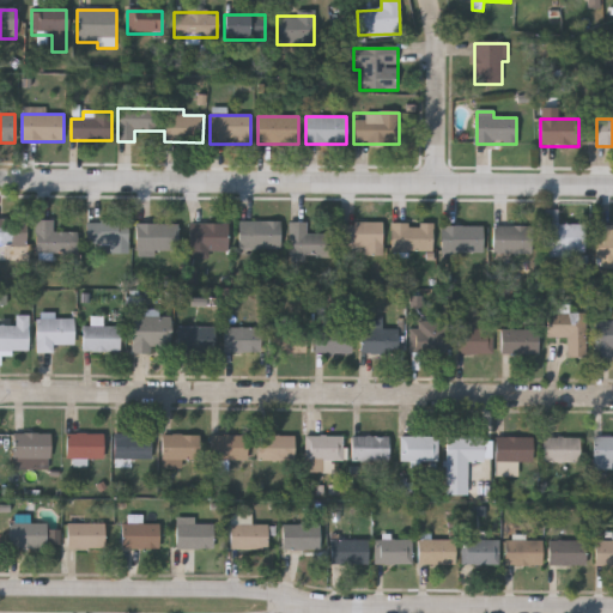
[(0,220),(26,220),(26,249),(6,249),(6,262),(0,262),(0,220)]
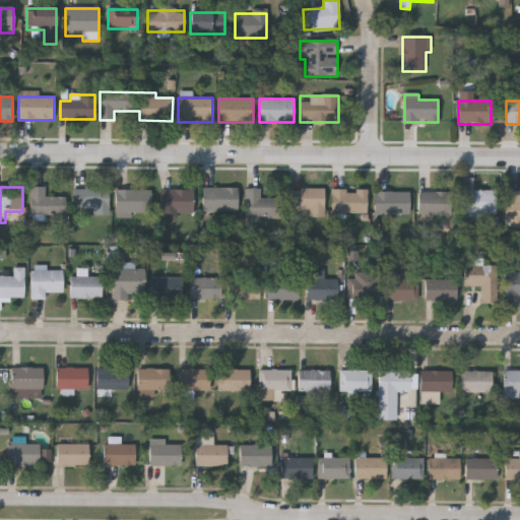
[(46,197),(66,197),(66,216),(30,216),(30,188),(46,188),(46,197)]
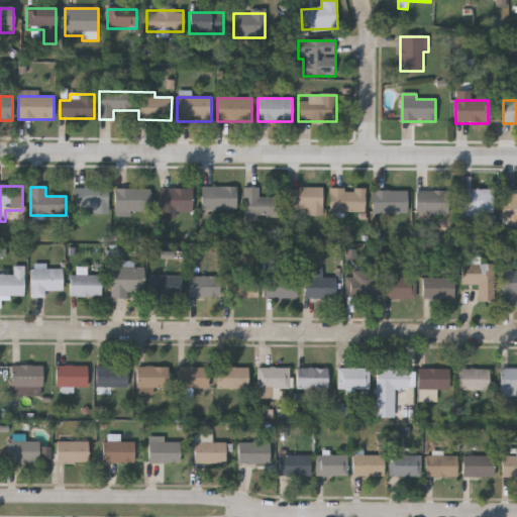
[(108,214),(84,214),(84,206),(74,206),(74,188),(108,188),(108,214)]
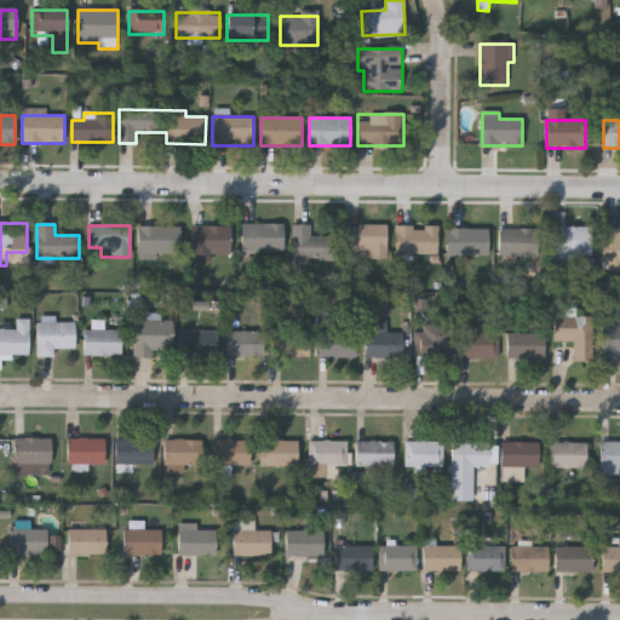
[(241,254),(241,225),(283,225),(283,254),(241,254)]
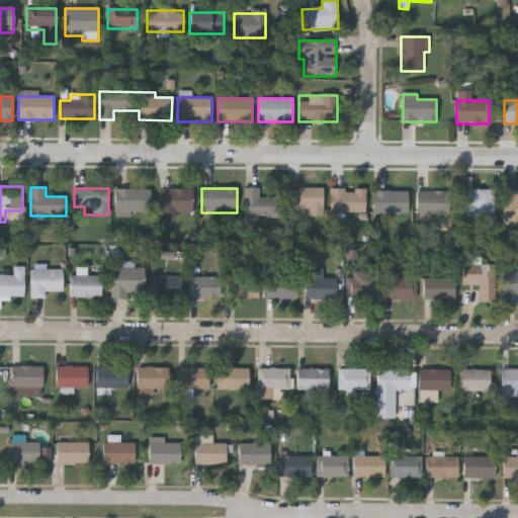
[(245,221),(245,189),(259,189),(259,199),(279,199),(279,221),(245,221)]
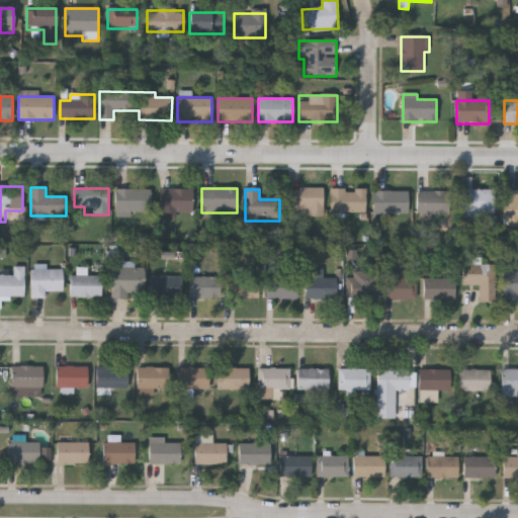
[(323,189),(323,218),(309,218),(309,209),(287,209),(287,189),(323,189)]
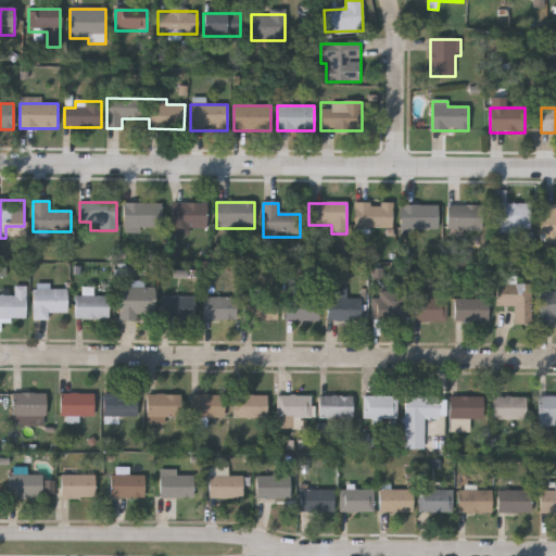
[(123,228),(123,204),(162,204),(162,228),(123,228)]
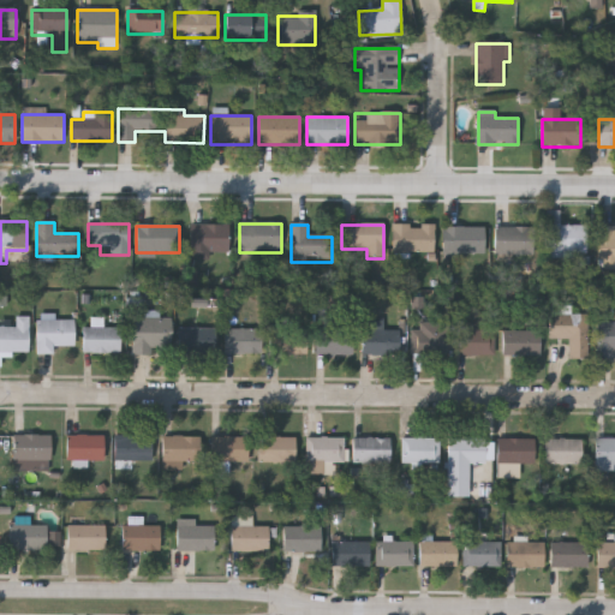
[(228,226),(228,255),(190,255),(190,226),(228,226)]
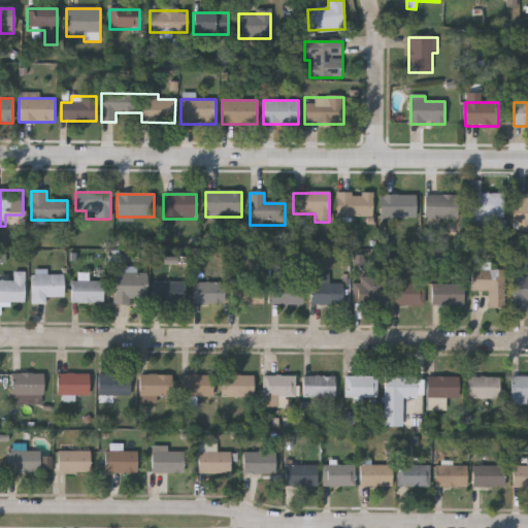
[(372,218),(337,218),(337,194),(372,194),(372,218)]
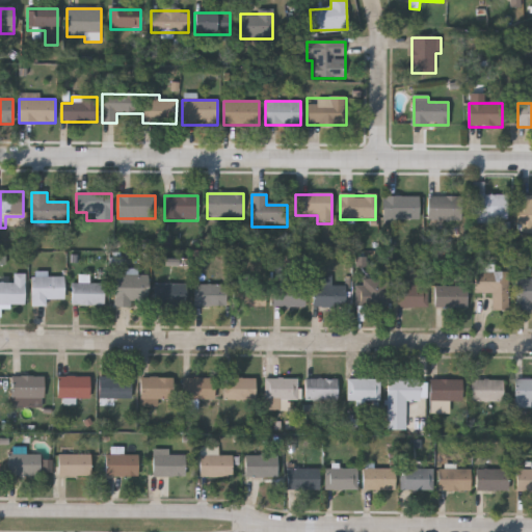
[(531,227),(516,227),(516,195),(531,195),(531,227)]
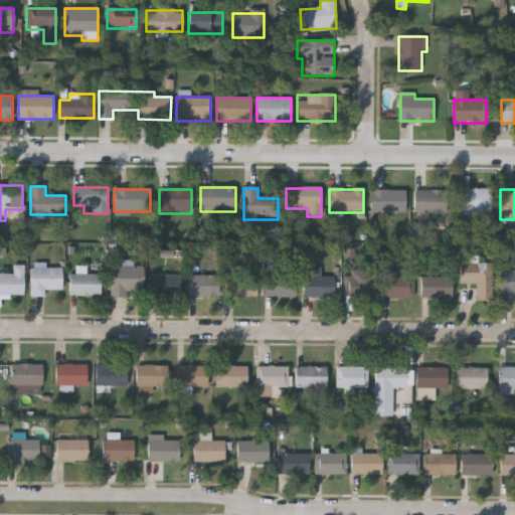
[(459,215),(459,190),(491,190),(491,215),(459,215)]
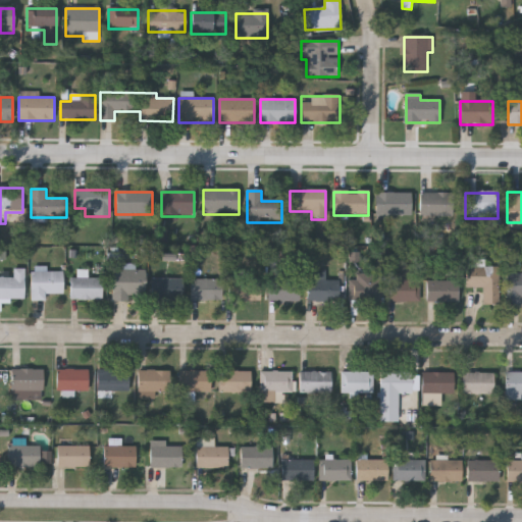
[(411,194),(411,216),(376,216),(376,194),(411,194)]
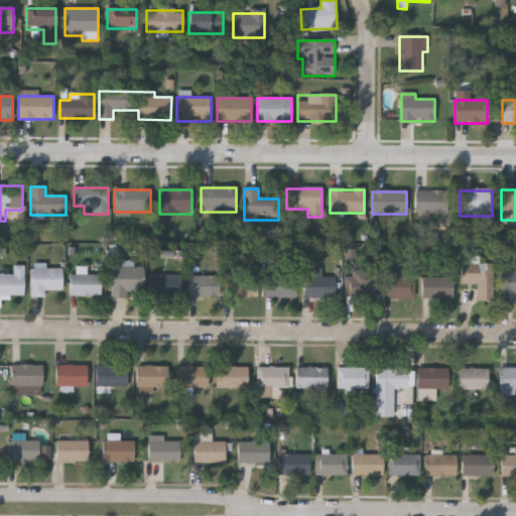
[(447,191),(447,216),(415,216),(415,191),(447,191)]
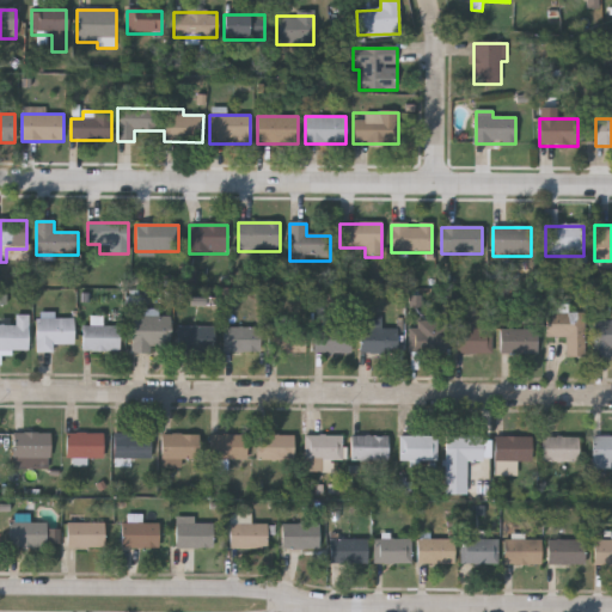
[(546,337),(546,313),(565,313),(565,314),(585,314),(585,357),(567,357),(567,337),(546,337)]
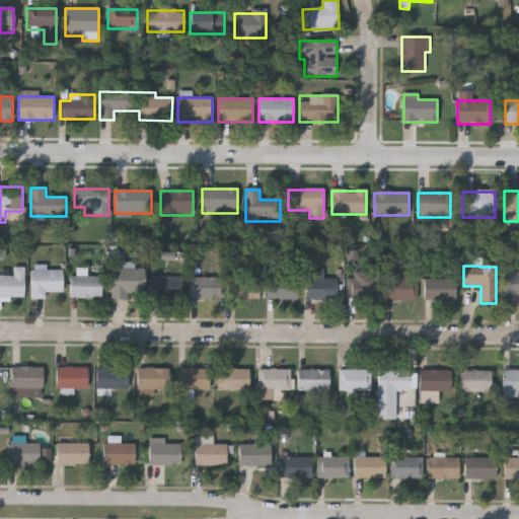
[(24,298),(0,298),(0,277),(13,277),(13,269),(24,269),(24,298)]
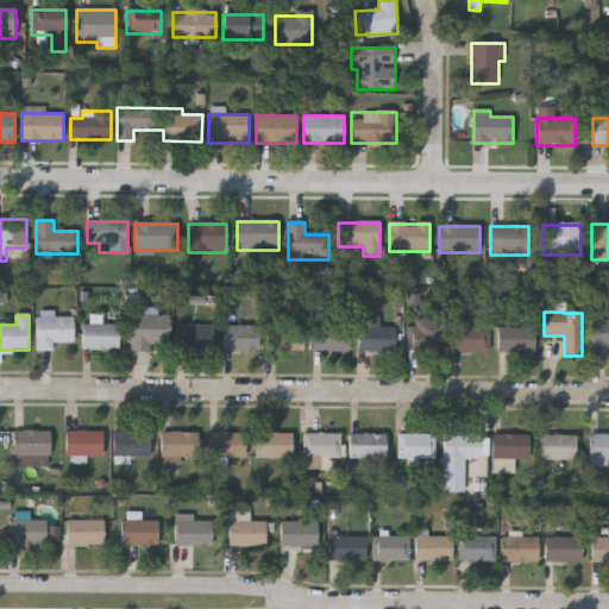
[(132,349),(132,316),(169,316),(169,349),(132,349)]
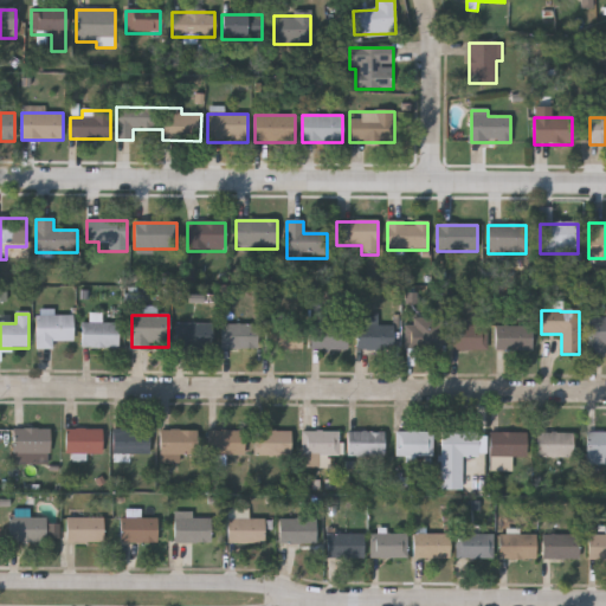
[(72,342),(53,342),(53,349),(37,349),(37,317),(72,317),(72,342)]
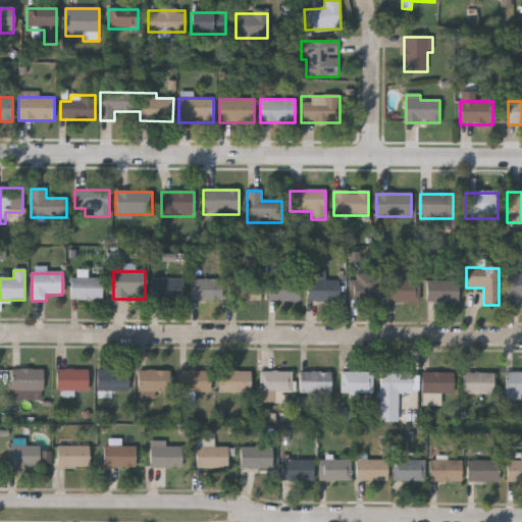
[(507,274),(521,274),(521,305),(507,305),(507,274)]
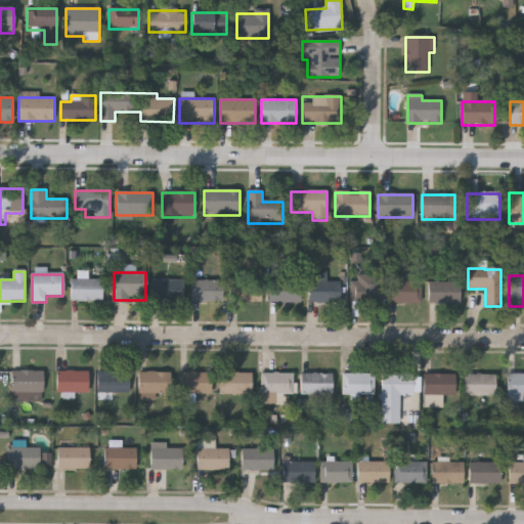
[(326,278),(326,282),(340,282),(340,304),(308,304),(308,278),(326,278)]
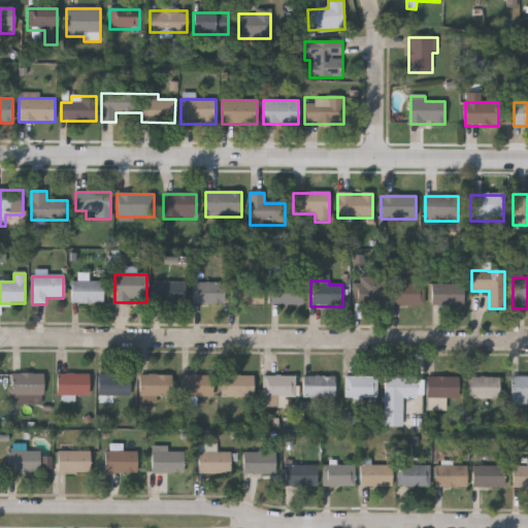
[(385,306),(353,306),(353,281),(385,281),(385,306)]
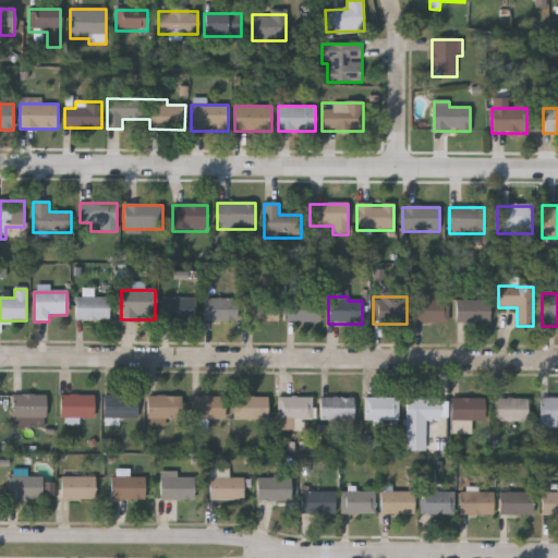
[(109,299),(109,320),(75,320),(75,299),(109,299)]
